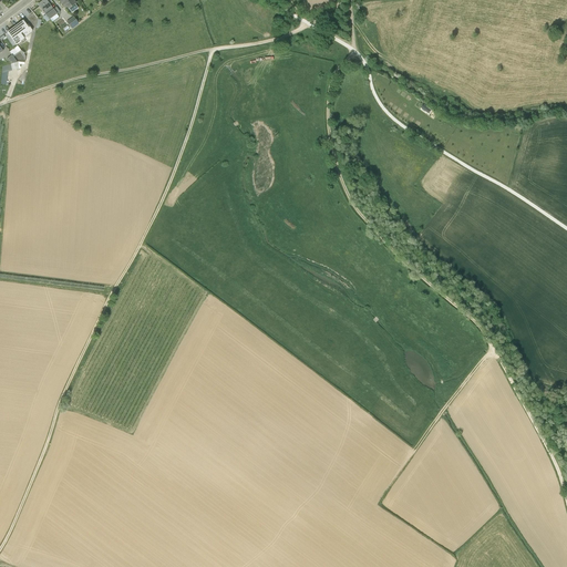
[(50,20),(57,14),(60,12),(55,8),(53,10),(44,0),(38,6),(45,16),(49,20),(50,20)]
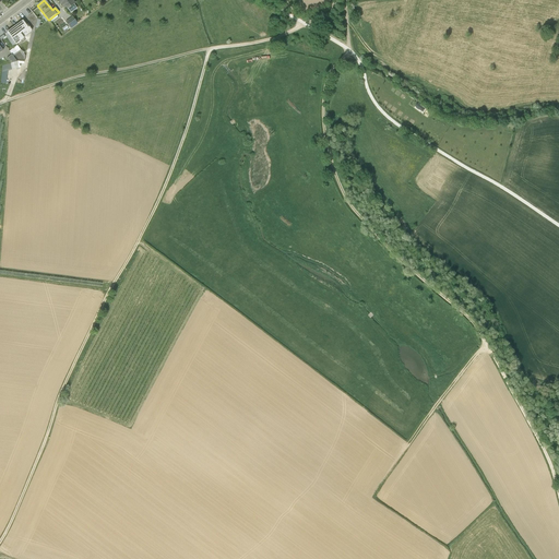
[(57,0),(64,9),(66,8),(67,10),(68,10),(73,4),(74,3),(71,0),(57,0)]
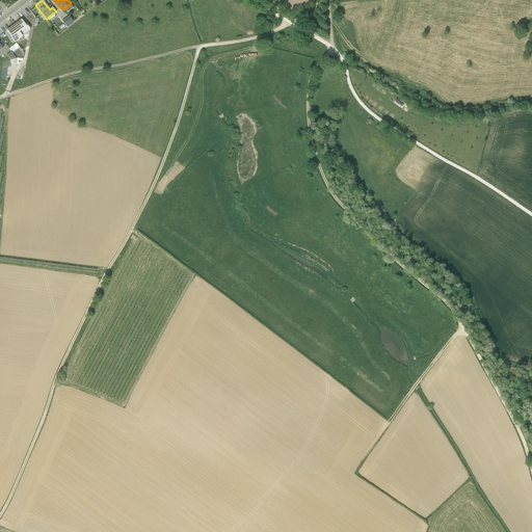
[(70,4),(64,9),(67,12),(73,8),(70,4)]
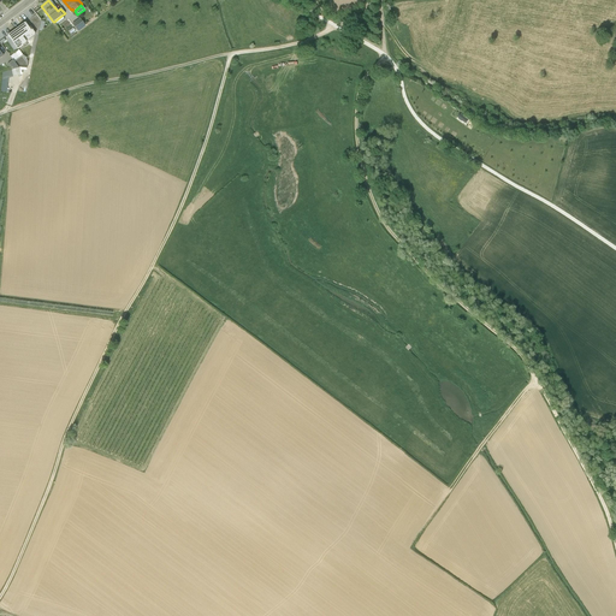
[(80,18),(72,24),(78,33),(86,27),(80,18)]
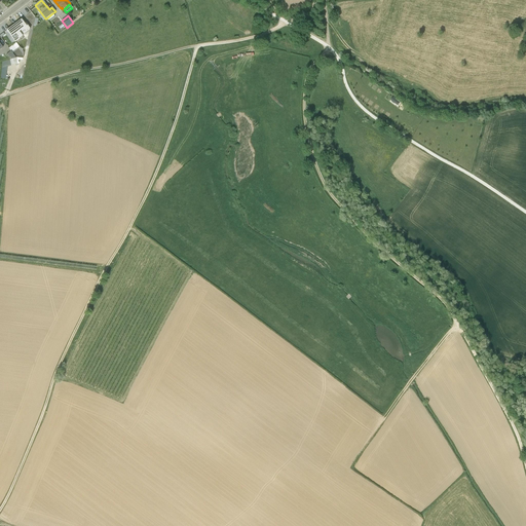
[(21,20),(6,31),(14,41),(15,41),(29,31),(30,30),(30,29),(26,24),(25,25),(21,20)]
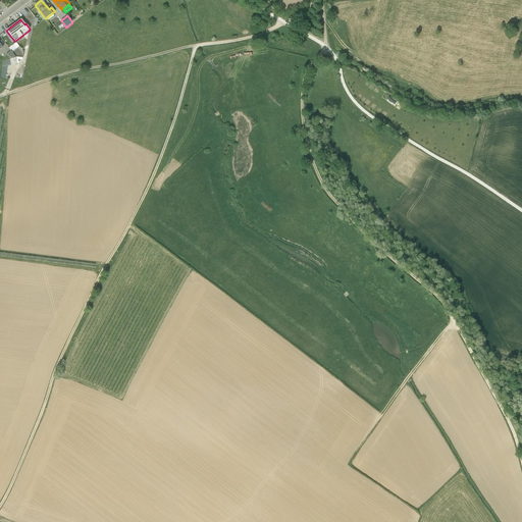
[(16,42),(9,47),(11,50),(6,53),(13,64),(18,61),(18,60),(25,55),(16,42)]
